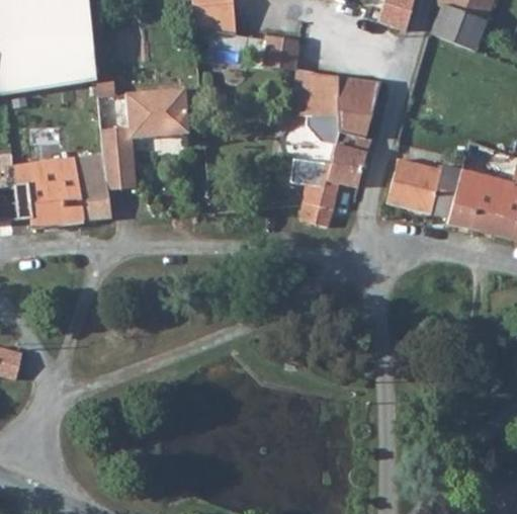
[(238,37),(236,31),(232,0),(194,0),(198,31),(238,37)]
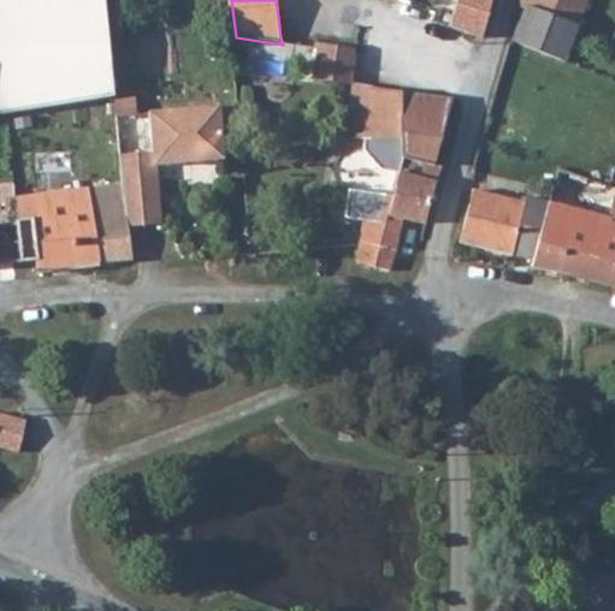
[(404,0),(437,12),(441,0),(404,0)]
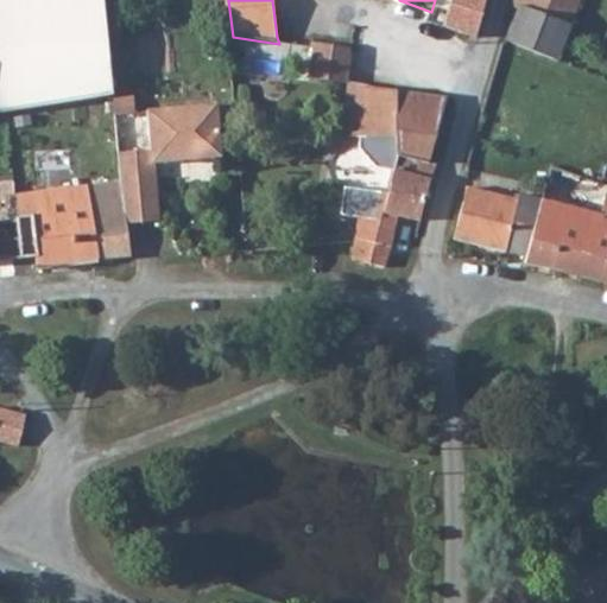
[(435,0),(431,12),(449,19),(455,0),(435,0)]
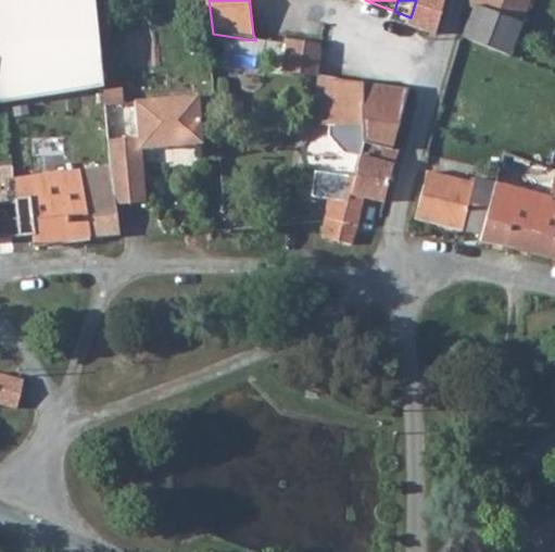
[(408,25),(436,34),(445,0),(416,0),(411,17),(408,25)]
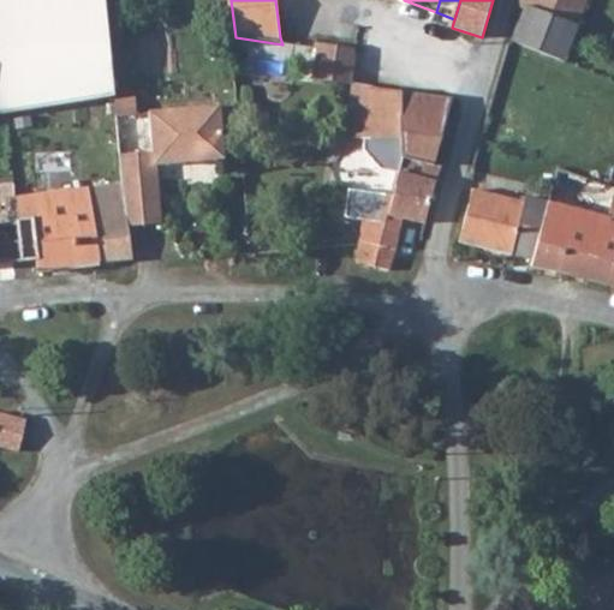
[(531,7),(519,42),(570,61),(591,0),(522,0),(520,4),(531,7)]
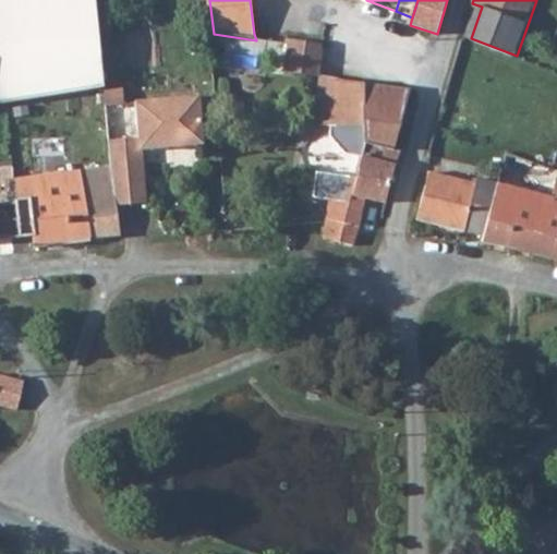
[(287,35),(281,70),(318,74),(321,40),(287,35)]
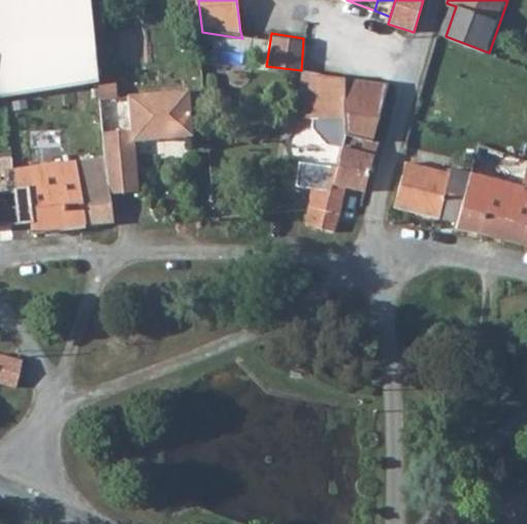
[(305,73),(299,120),(343,119),(344,103),(348,77),(326,75),(333,56),(305,48),(301,70),(300,72),(305,73)]
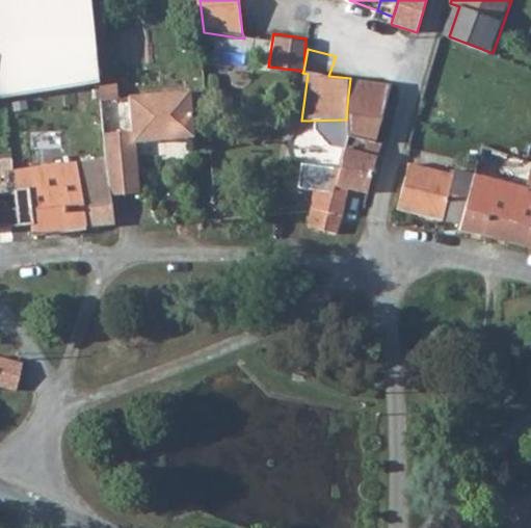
[(350,78),(347,104),(374,107),(374,112),(389,114),(397,83),(350,78)]
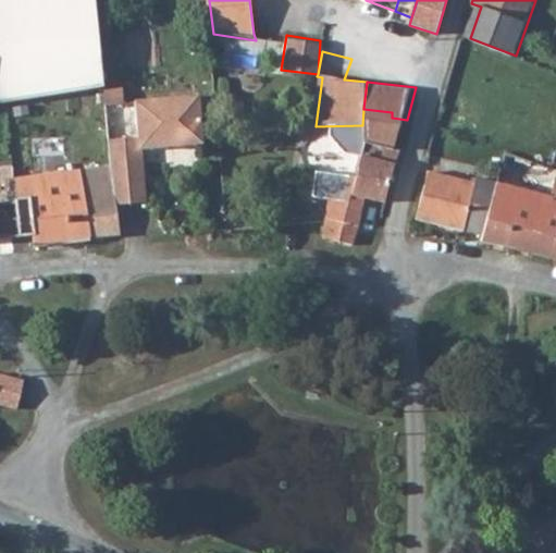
[(110,167),(115,205),(146,201),(141,149),(202,144),(198,96),(134,101),(137,137),(108,140),(110,167)]
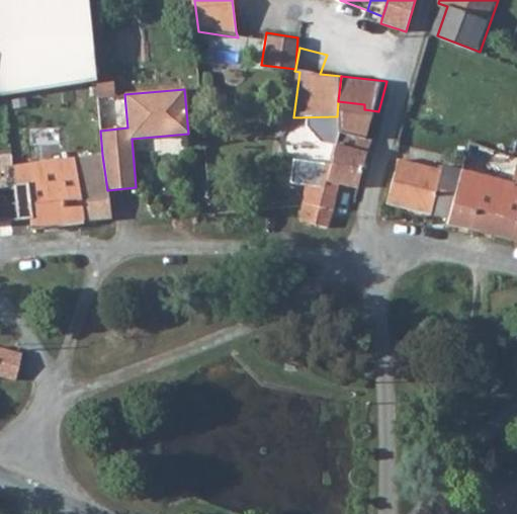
[(360,188),(371,141),(339,138),(336,164),(312,161),(307,207),(305,221),(331,227),(339,184),(360,188)]
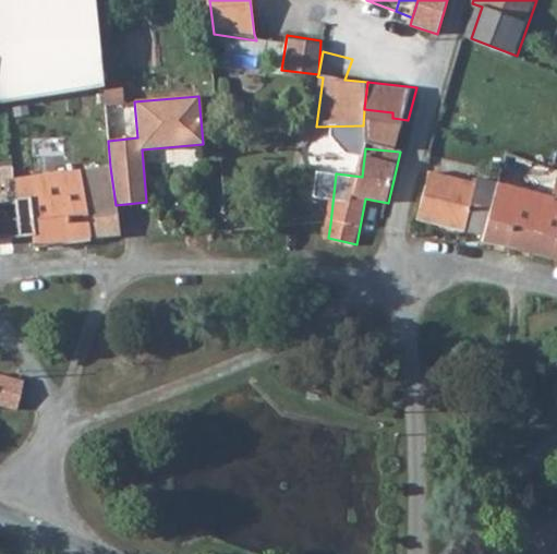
[(0,239),(34,237),(27,197),(16,200),(13,178),(12,166),(0,166),(0,239)]
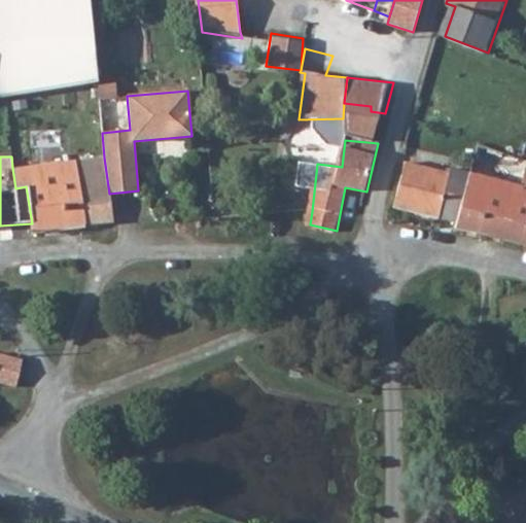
[(470,181),(459,219),(457,225),(523,243),(525,232),(525,173),(523,184),(495,177),(499,163),(477,157),(470,181)]
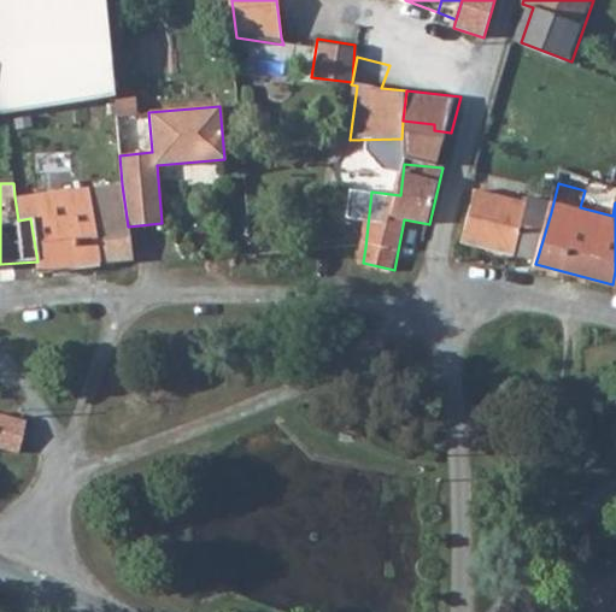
[(128,227),(122,184),(88,188),(99,260),(133,258),(128,227)]
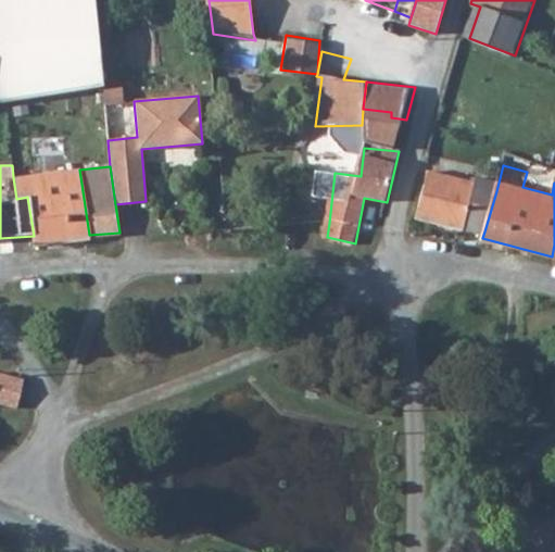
[(89,239),(89,235),(79,170),(13,177),(16,199),(27,197),(34,236),(35,245),(89,239)]
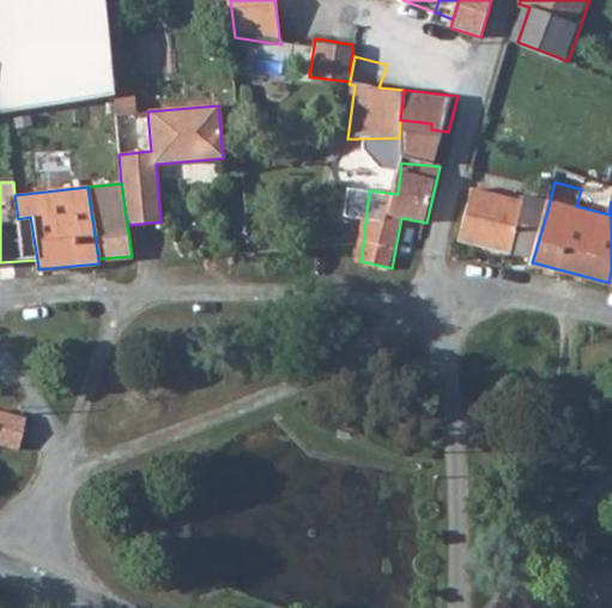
[(534,255),(547,211),(525,205),(526,199),(477,188),(464,241),(511,254),(513,249),(534,255)]
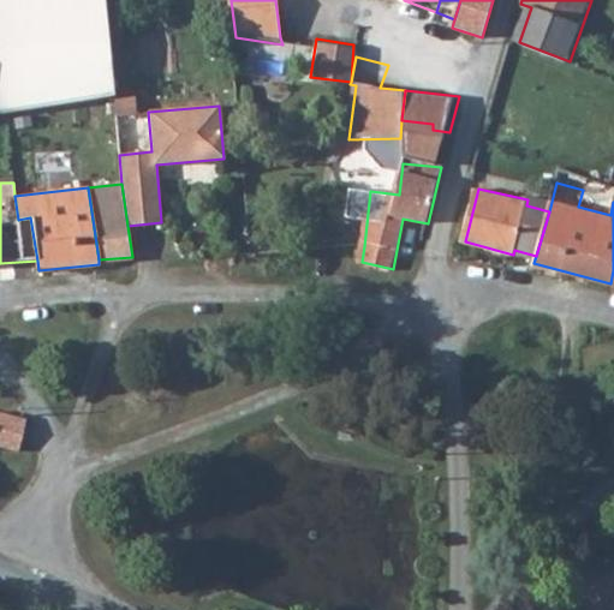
[(0,447),(19,452),(24,416),(0,411),(0,447)]
